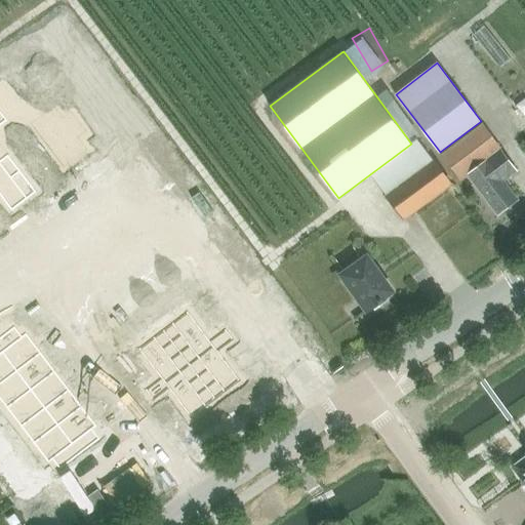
[(3,91),(0,92),(0,111),(7,121),(18,112),(3,91)]
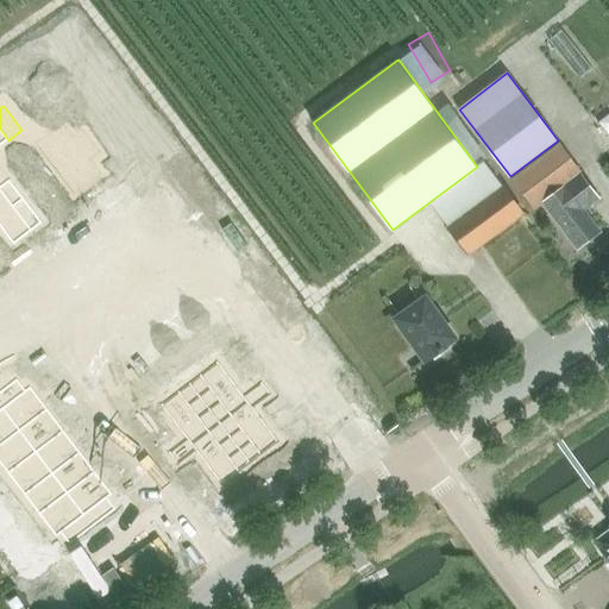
[(69,133),(43,154),(74,195),(101,175),(90,162),(100,155),(83,133),(74,140),(69,133)]
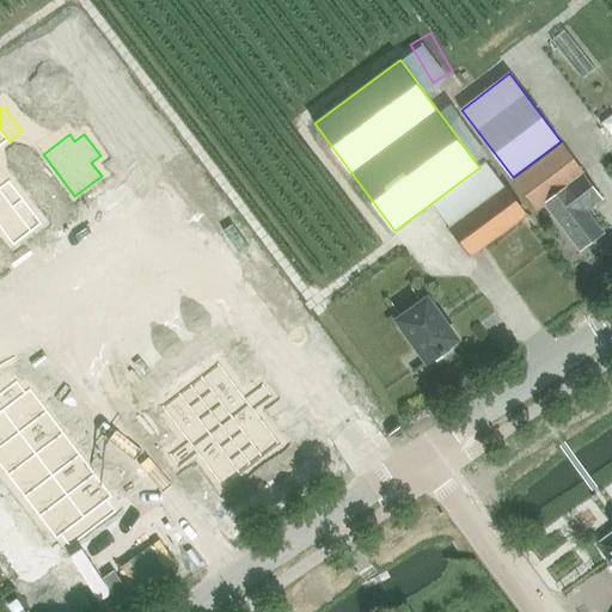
[(604,233),(588,213),(606,201),(586,173),(563,145),(514,182),(537,210),(545,204),(580,250),(604,233)]
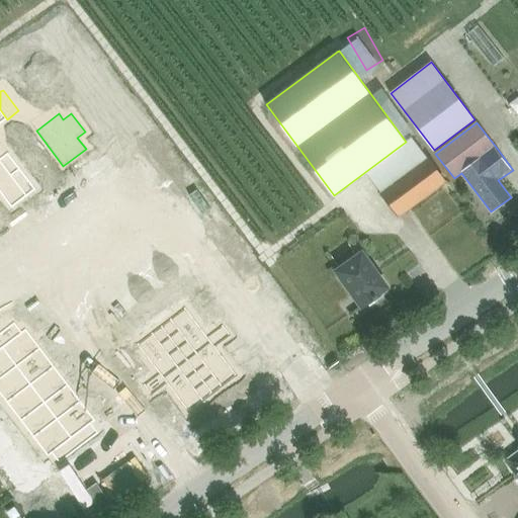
[(399,217),(413,205),(445,182),(429,159),(422,165),(408,146),(367,176),(399,217)]
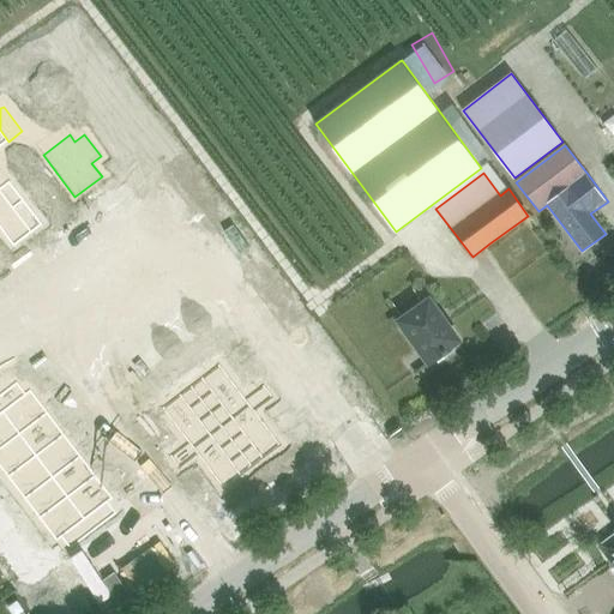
[(10,184),(0,190),(0,229),(13,247),(42,226),(10,184)]
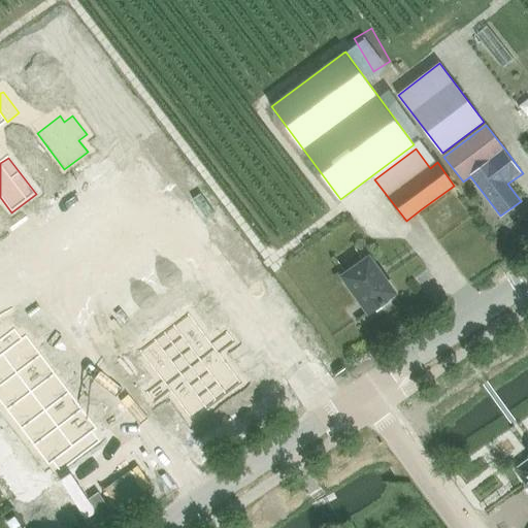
[(369,259),(344,276),(370,314),(387,302),(385,299),(394,293),(369,259)]
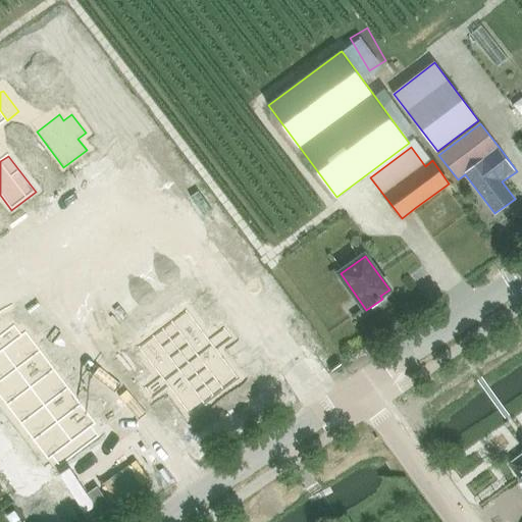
[(187,311),(162,329),(188,364),(212,345),(208,340),(187,311)]
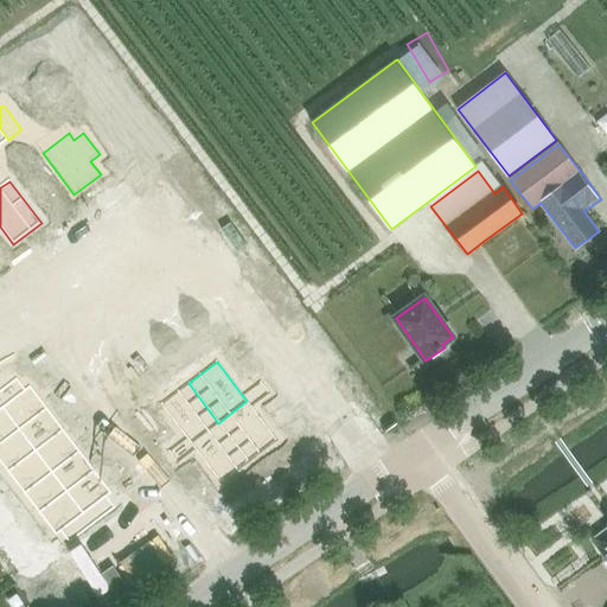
[(20,382),(8,391),(13,398),(26,389),(20,382)]
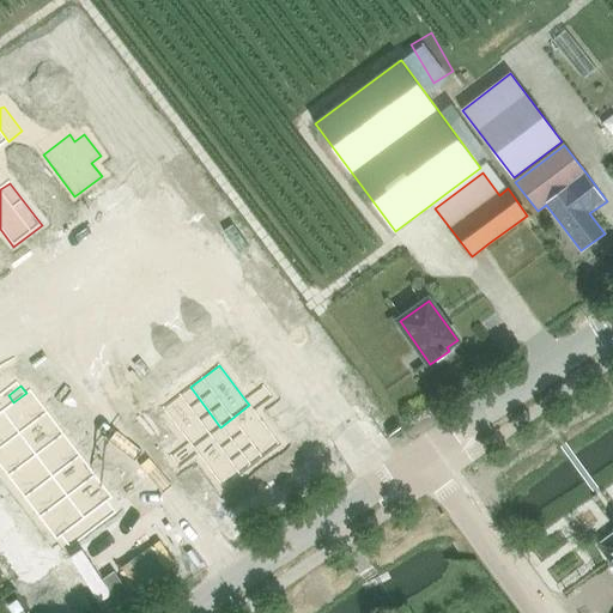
[(190,387),(162,408),(188,443),(193,449),(220,428),(190,387)]
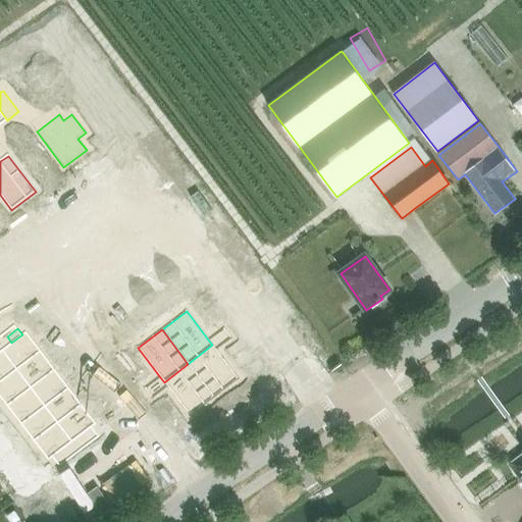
[(221,330),(215,335),(222,346),(229,341),(221,330)]
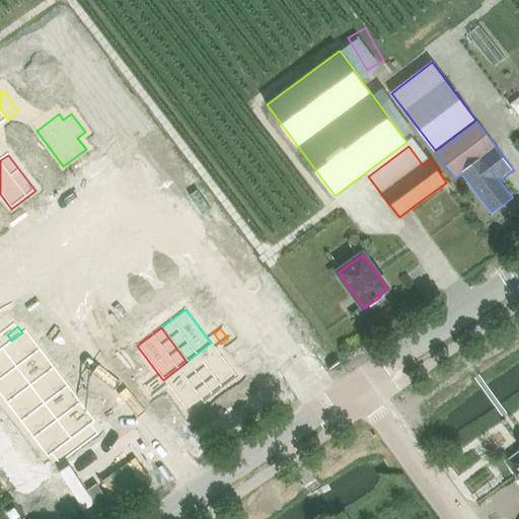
[(5,346),(2,349),(15,366),(40,348),(26,329),(22,332),(11,341),(5,346)]
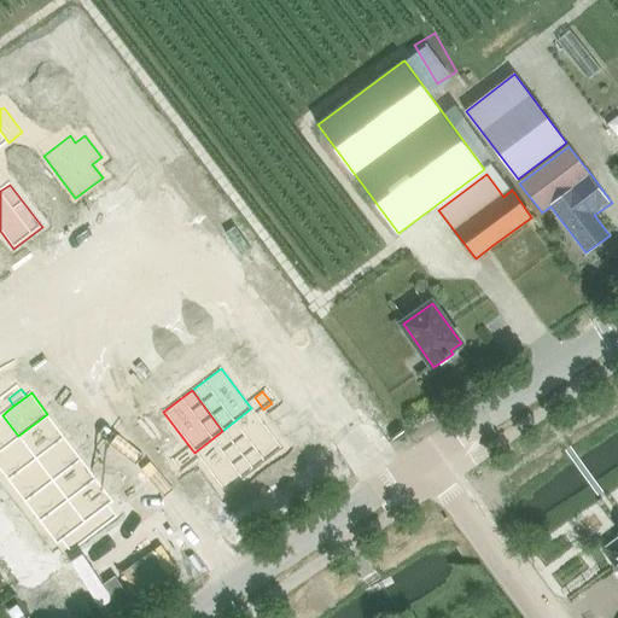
[(5,395),(0,398),(0,403),(6,412),(13,406),(9,398),(5,395)]
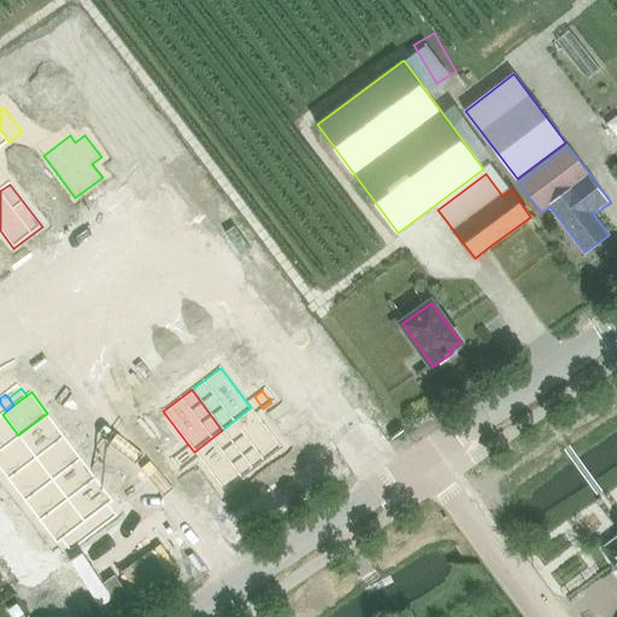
[(254,397),(246,401),(251,407),(256,415),(263,409),(254,397)]
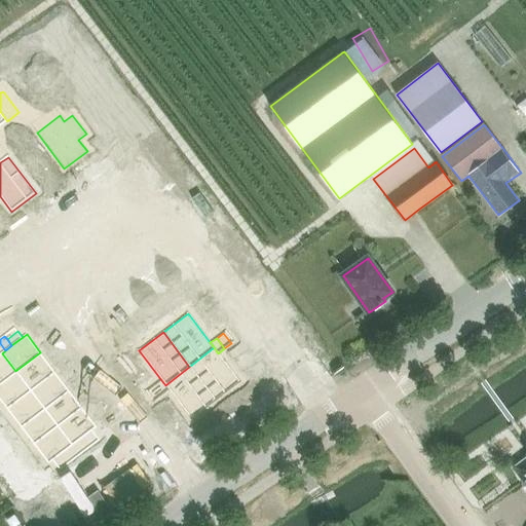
[(214,347),(189,367),(216,401),(240,382),(218,353),(214,347)]
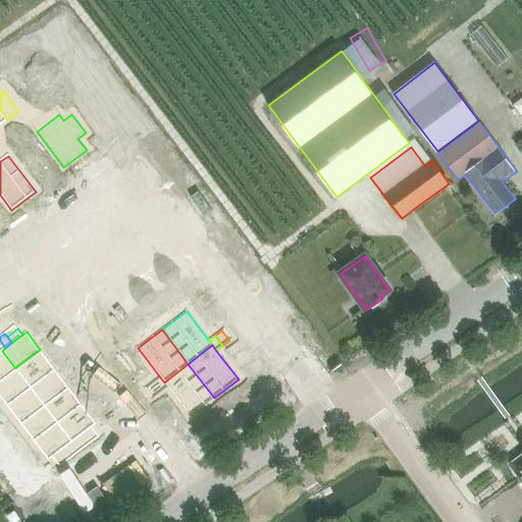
[(40,350),(15,368),(30,387),(54,368),(40,350)]
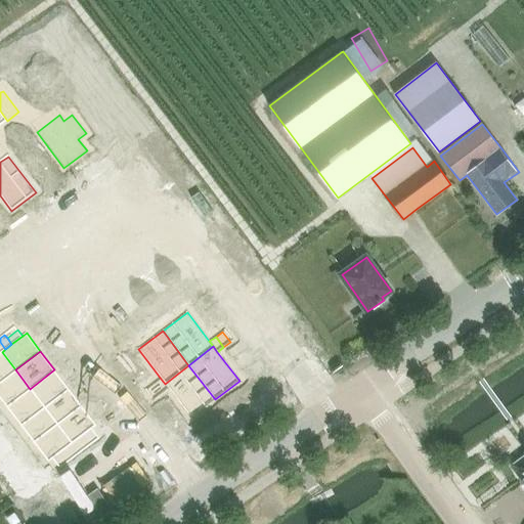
[(0,382),(15,369),(2,352),(0,353),(0,382)]
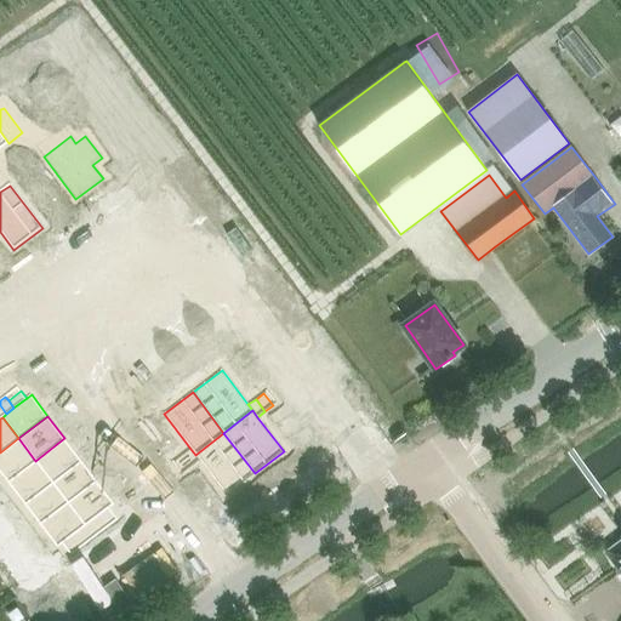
[(223,433),(195,455),(199,461),(226,495),(255,473),(223,433)]
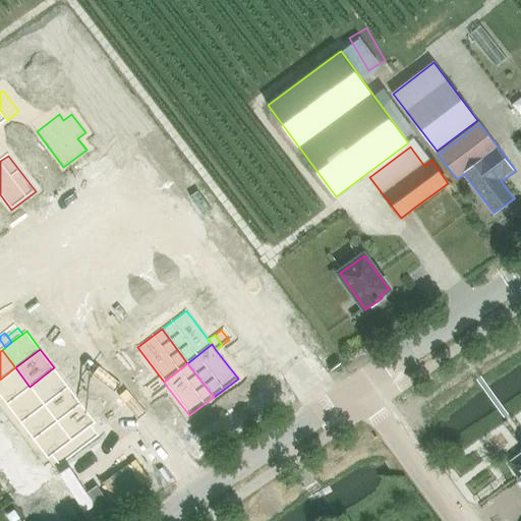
[(15,367),(0,380),(0,398),(5,405),(30,387),(15,367)]
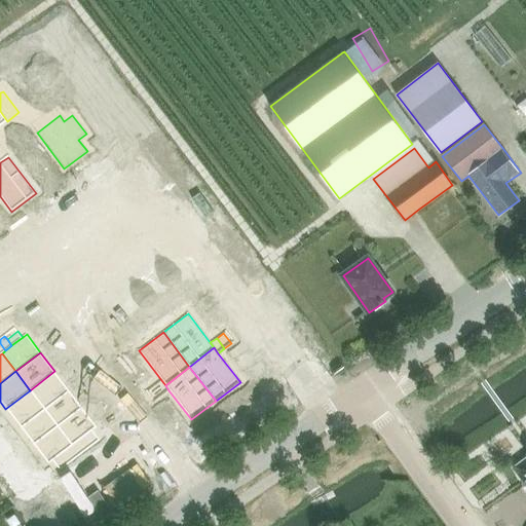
[(54,371),(30,390),(44,409),(69,390),(54,371)]
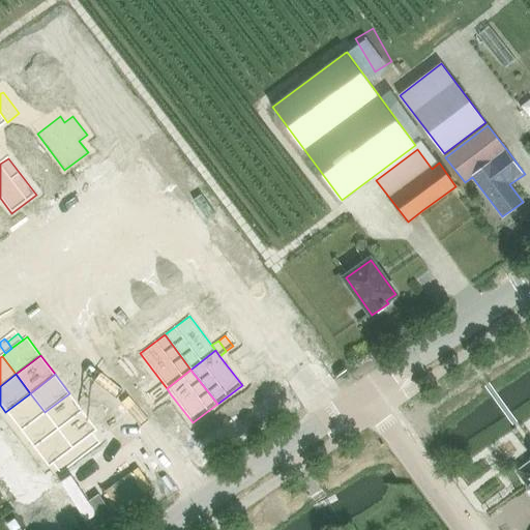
[(163,383),(155,387),(164,399),(170,393),(167,388),(163,383)]
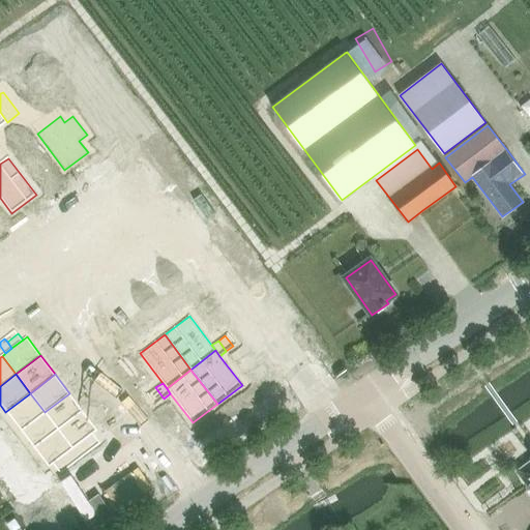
[(155,387),(149,392),(157,403),(164,399),(155,387)]
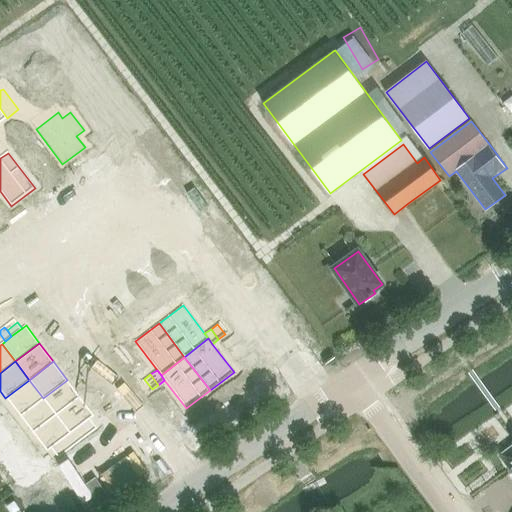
[(29,380),(5,398),(19,416),(43,398),(29,380)]
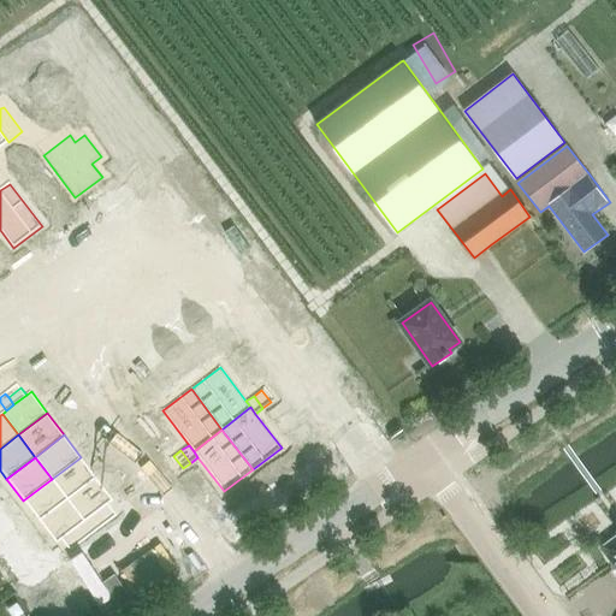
[(81,457),(52,479),(66,498),(95,477),(81,457)]
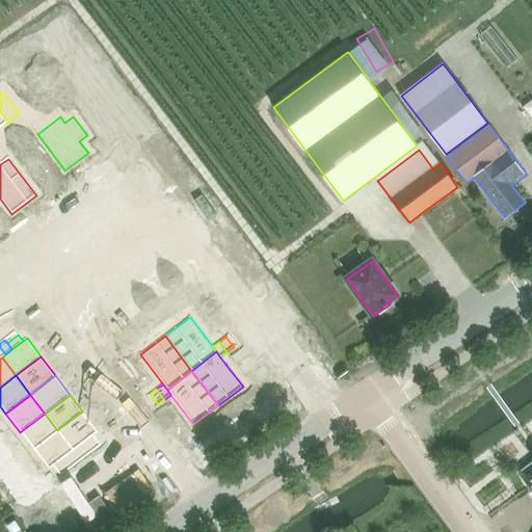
[(82,411),(57,430),(73,450),(76,448),(83,443),(92,435),(98,431),(82,411)]
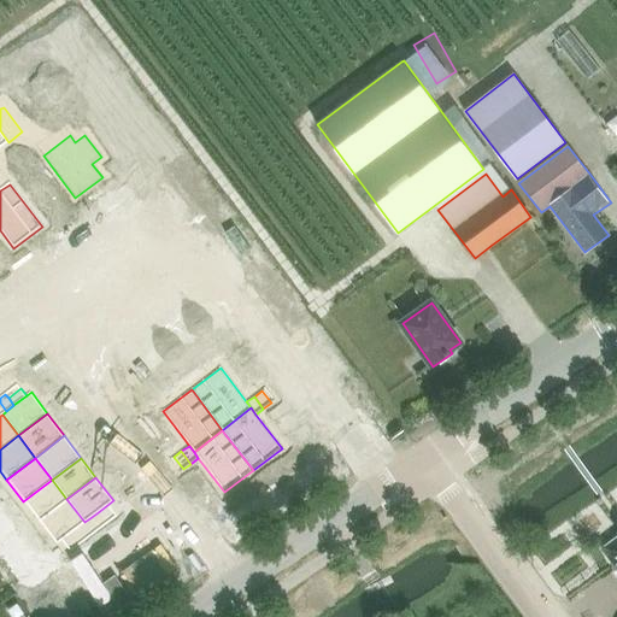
[(52,480),(23,501),(39,521),(66,499),(52,480)]
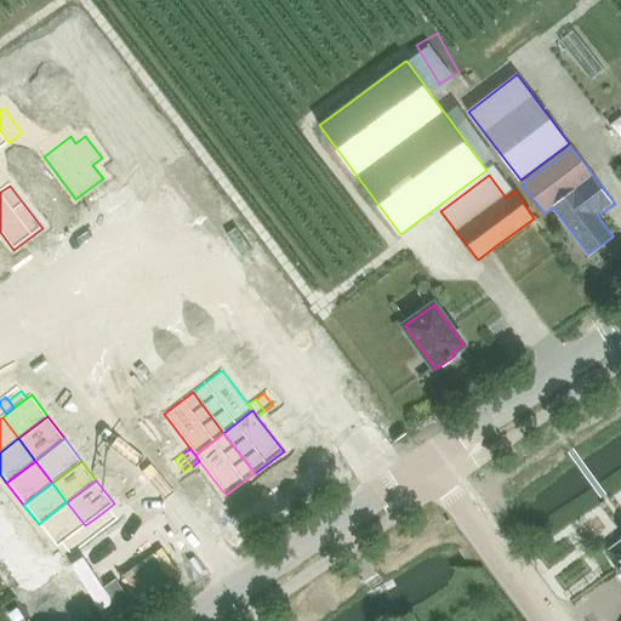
[(67,502),(39,524),(56,547),(62,543),(73,535),(81,529),(85,525),(67,502)]
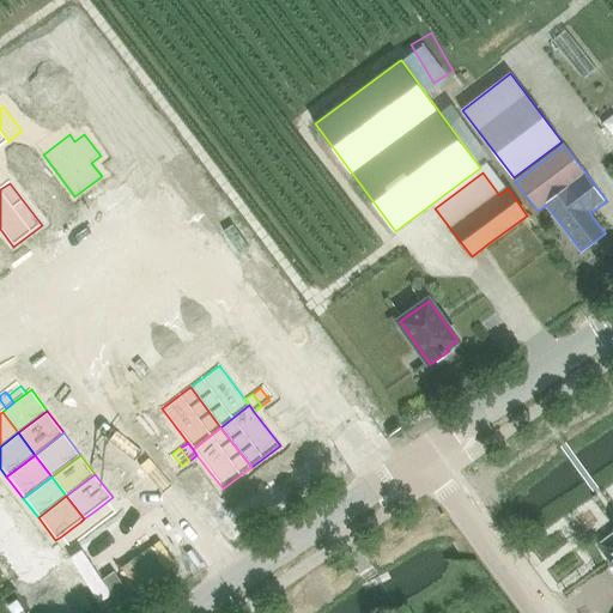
[(107,502),(96,510),(101,517),(113,509),(107,502)]
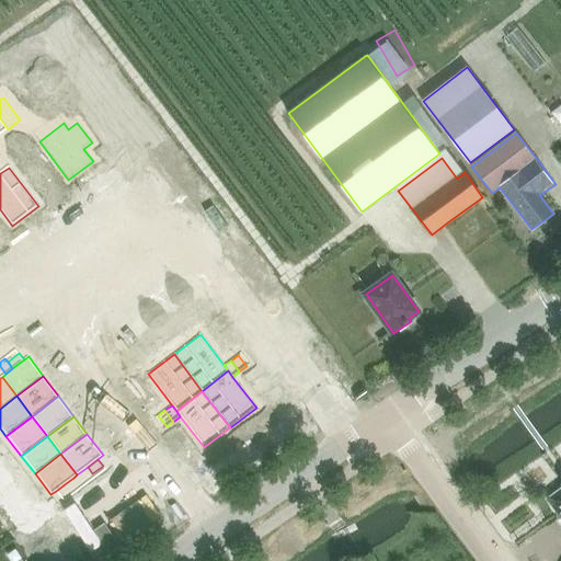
[(88,467),(80,472),(88,482),(95,478),(92,473),(88,467)]
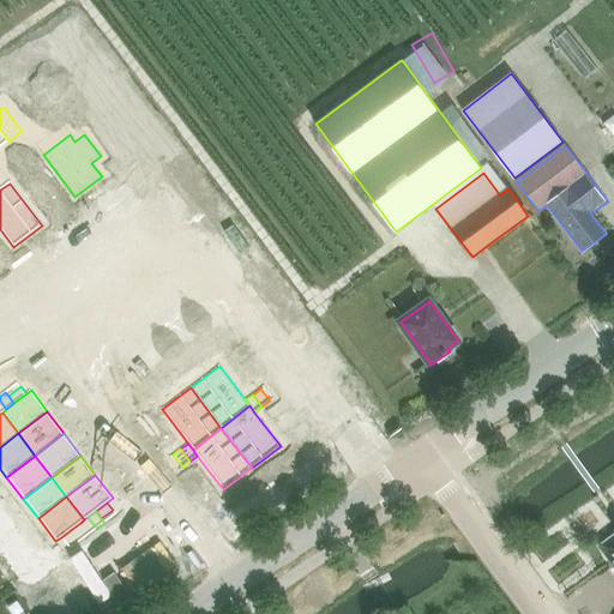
[(84,519),(80,523),(89,534),(96,528),(88,517),(84,519)]
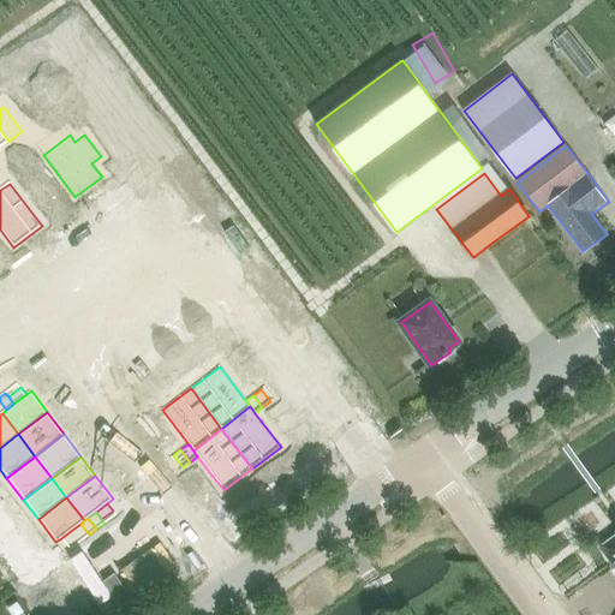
[(81,524),(72,530),(78,537),(82,541),(89,535),(81,524)]
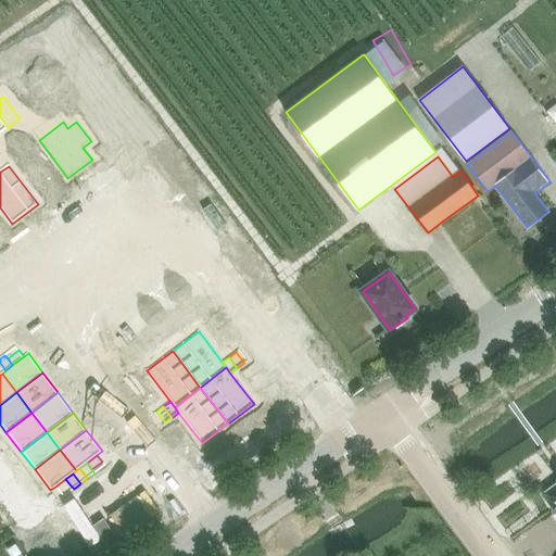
[(65,479),(55,487),(61,493),(71,485),(65,479)]
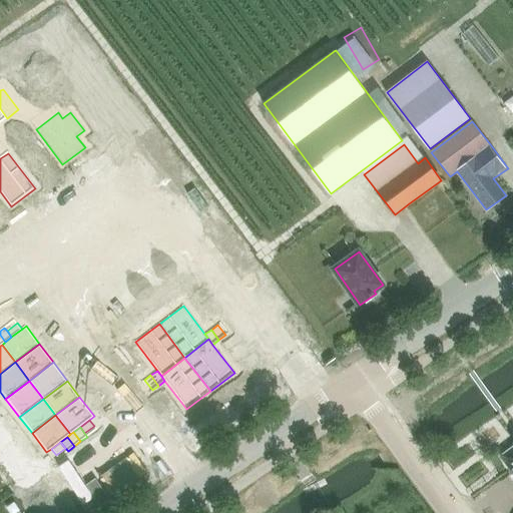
[(512,447),(502,456),(501,456),(512,473),(512,447)]
